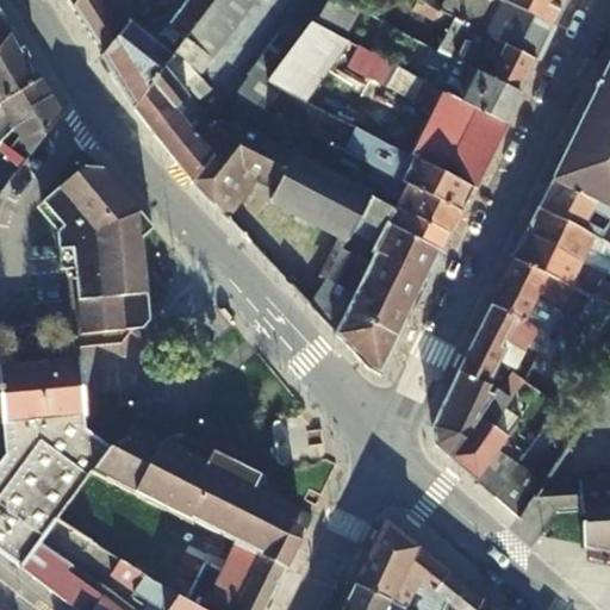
[(74,0),(70,5),(100,50),(125,20),(141,0),(74,0)]
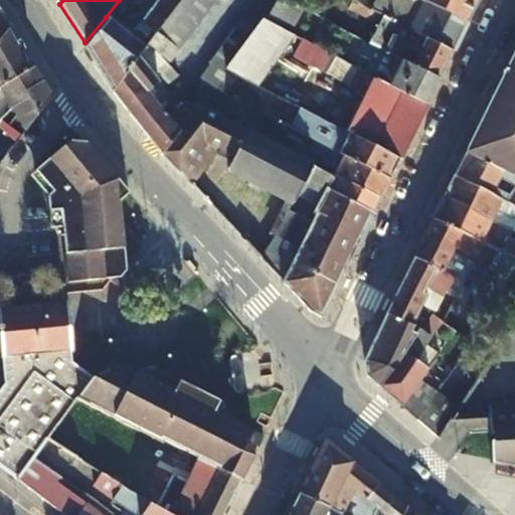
[(140,53),(180,0),(157,0),(141,21),(132,14),(120,28),(106,17),(84,42),(82,45),(113,89),(140,53)]
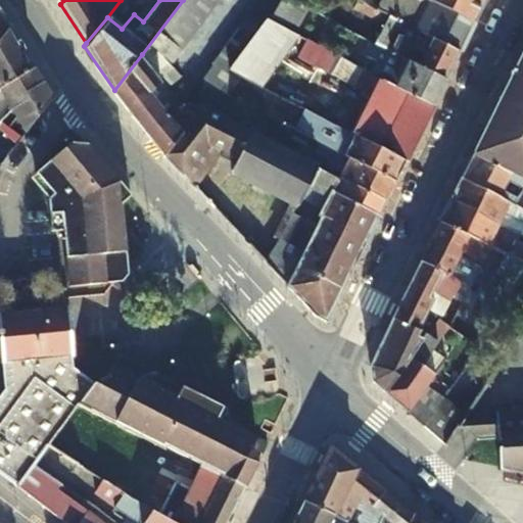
[(183,0),(142,54),(156,73),(169,60),(165,56),(176,43),(183,49),(220,0),(183,0)]
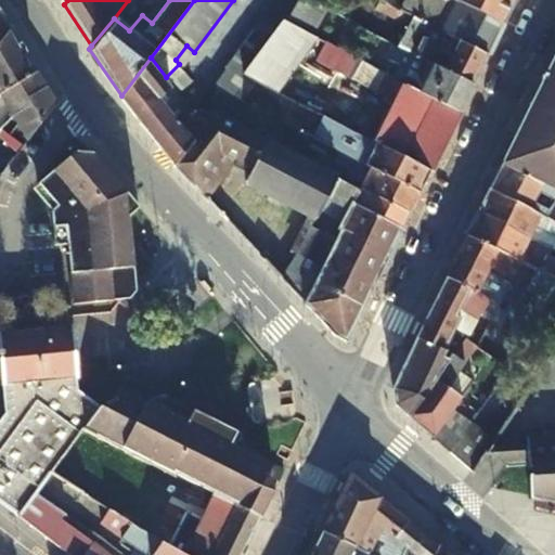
[(315,0),(297,0),(285,23),(312,36),(327,7),(315,0)]
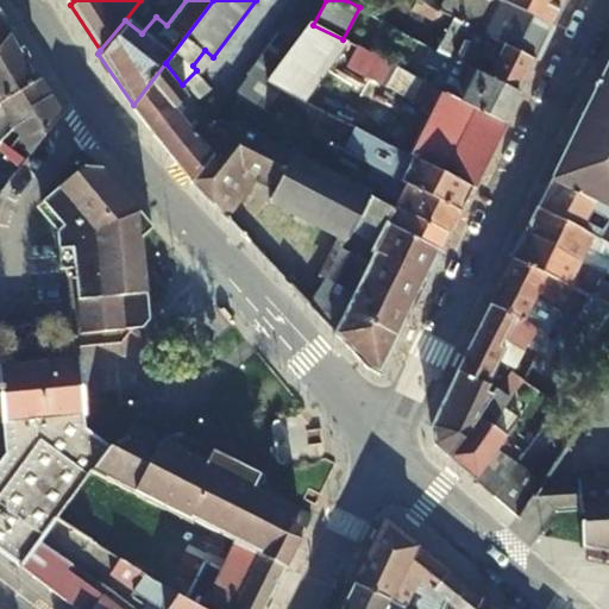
[(419,0),(454,19),(534,61),(551,27),(496,0),(419,0)]
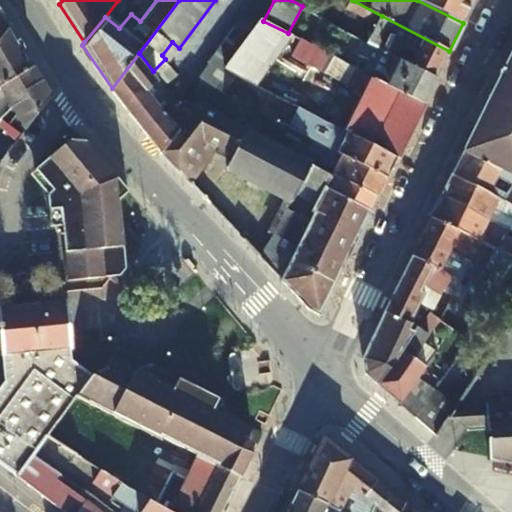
[(473,0),(417,0),(463,23),(473,0)]
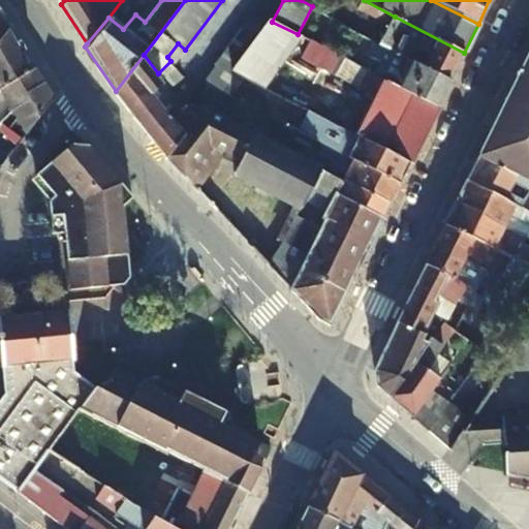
[(0,11),(0,42),(10,30),(0,11)]
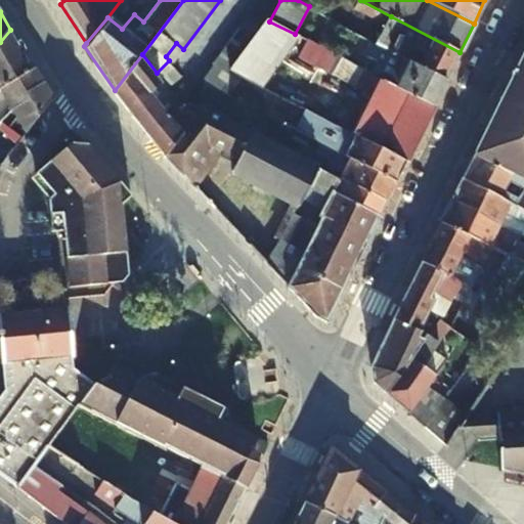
[(388,49),(445,81),(460,52),(391,16),(377,43),(388,49)]
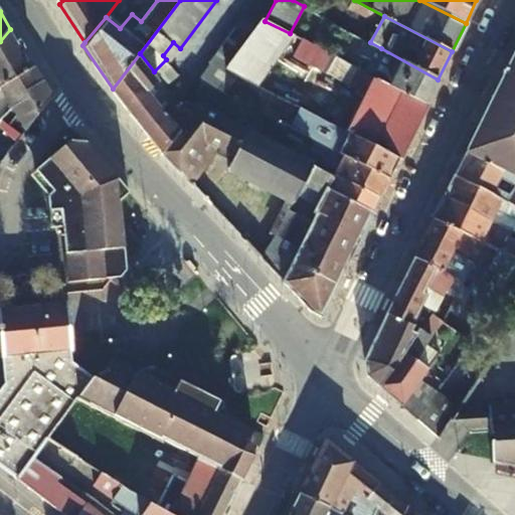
[(227,67),(258,82),(292,34),(290,33),(265,21),(261,19),(227,67)]
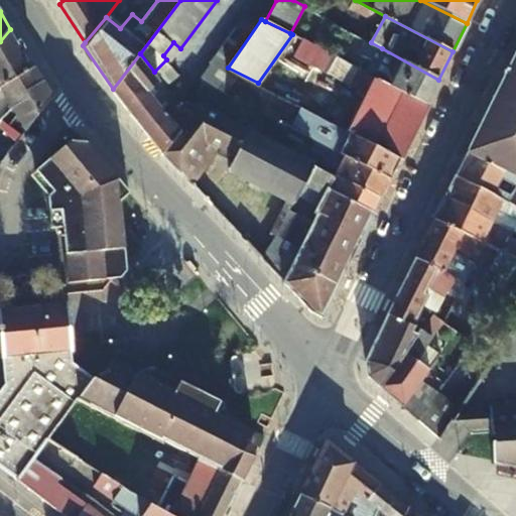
[(0,90),(2,90),(14,108),(42,81),(10,29),(0,41),(0,90)]
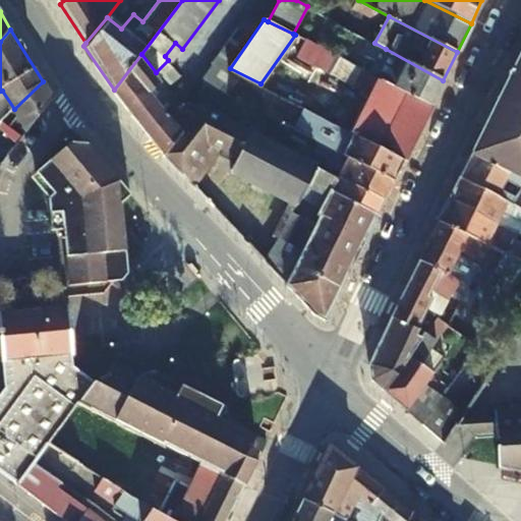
[(361,69),(304,40),(296,53),(354,83),(361,69)]
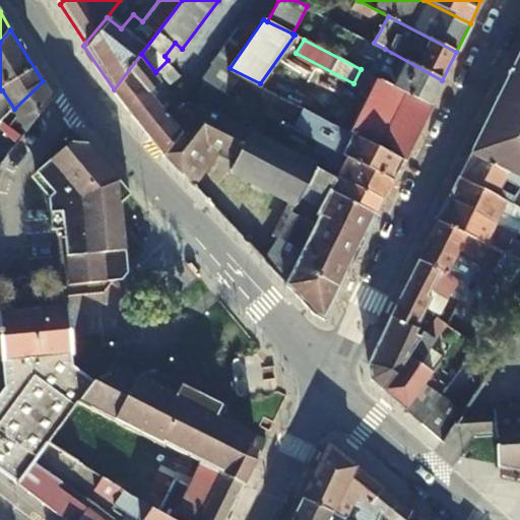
[(371,75),(377,78),(427,104),(430,106),(442,80),(385,49),(371,75)]
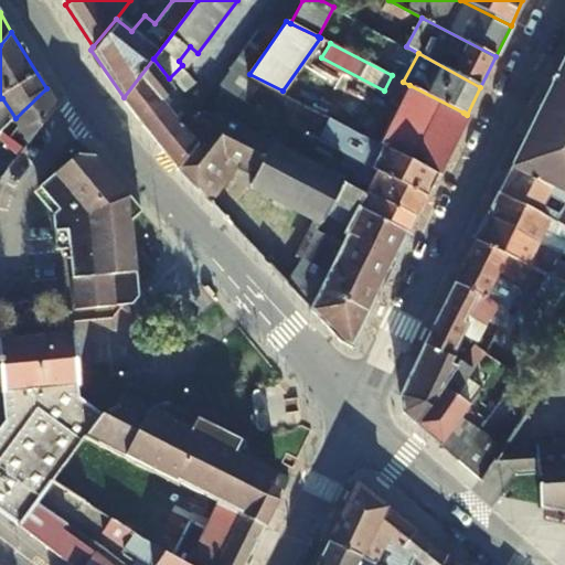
[(564,56),(526,134),(564,158),(564,56)]
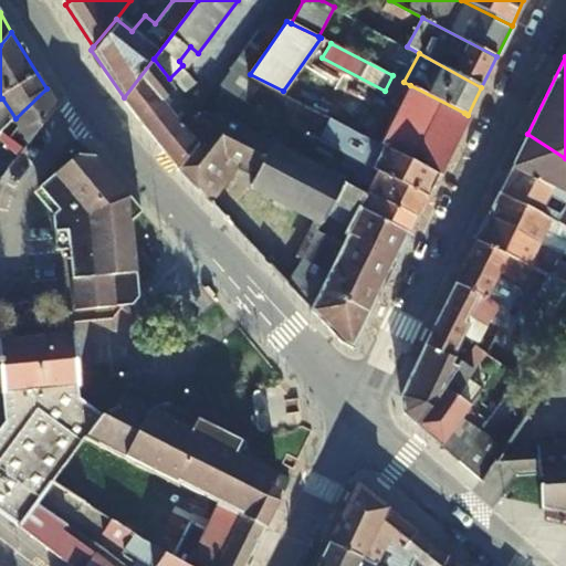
[(196,114),(177,90),(175,90),(167,81),(169,79),(154,59),(124,97),(177,167),(197,142),(184,125),(196,114)]
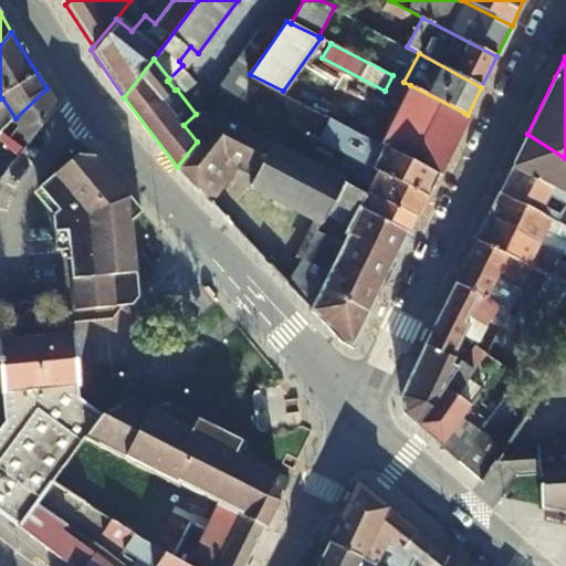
[(247,102),(270,114),(283,121),(294,127),(300,116),(321,127),(327,115),(295,97),(283,91),(250,74),(233,94),(247,102)]
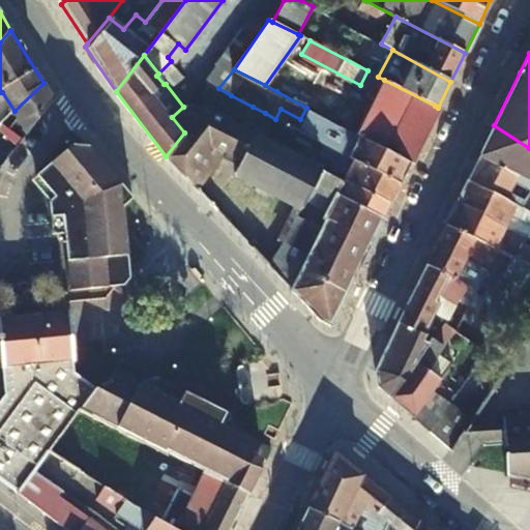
[(306,108),(328,119),(340,125),(348,108),(341,99),(287,72),(276,91),(306,108)]
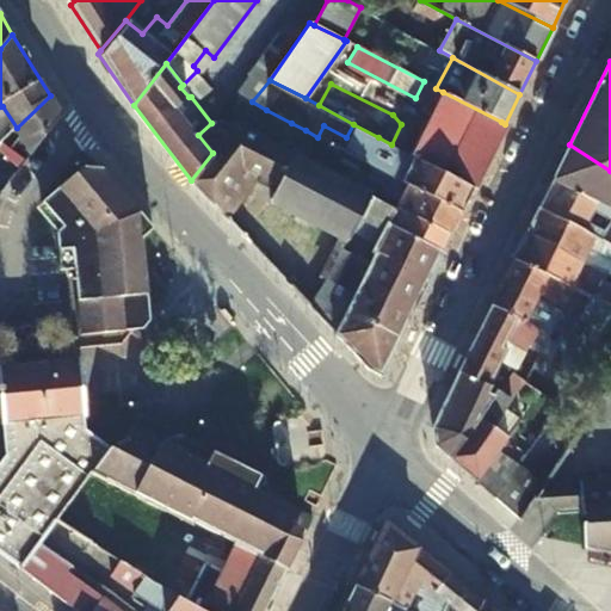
[(412,155),(473,189),(505,124),(501,122),(443,92),(412,155)]
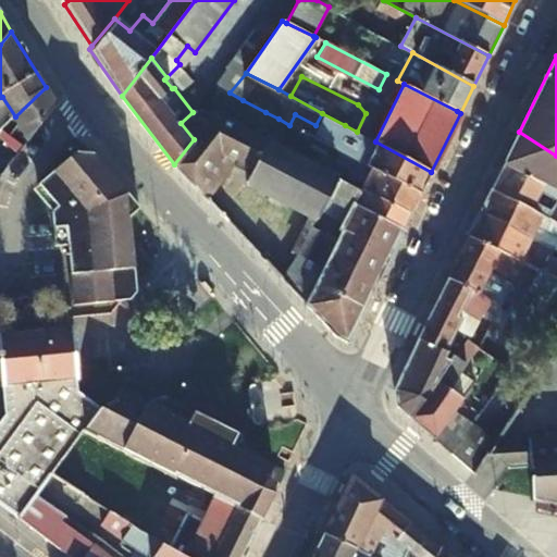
[(15,116),(29,139),(57,104),(46,87),(15,116)]
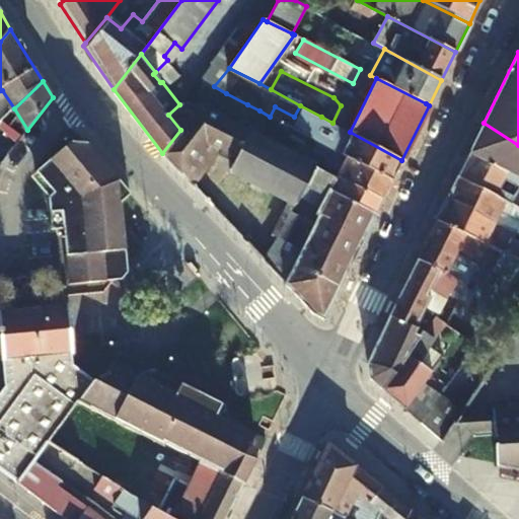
[(247,104),(226,93),(213,110),(238,124),(247,104)]
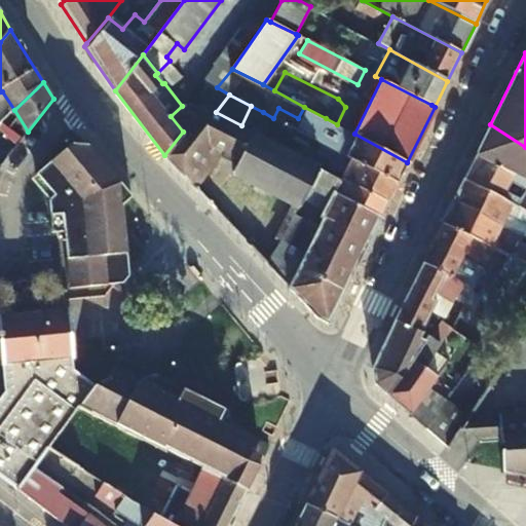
[(203,105),(183,132),(164,155),(165,156),(195,189),(222,154),(238,162),(253,132),(241,125),(216,112),(203,105)]
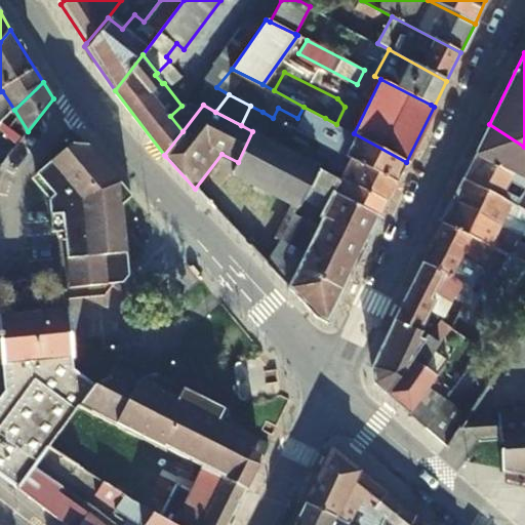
[(395,184),(314,139),(273,118),(263,112),(252,131),(319,167),(342,179),(386,203),(395,184)]
